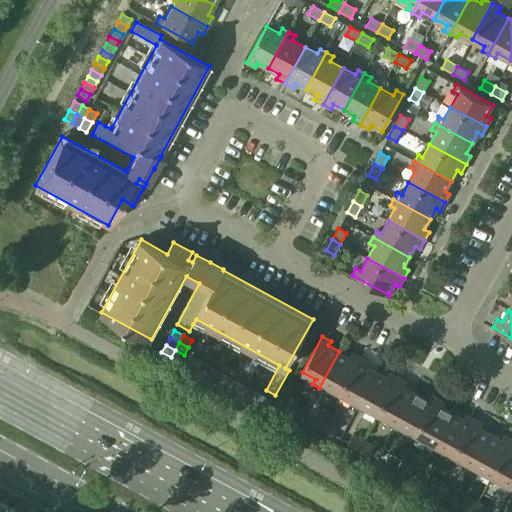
[(171,357),(180,362),(184,355),(175,350),(171,357)]
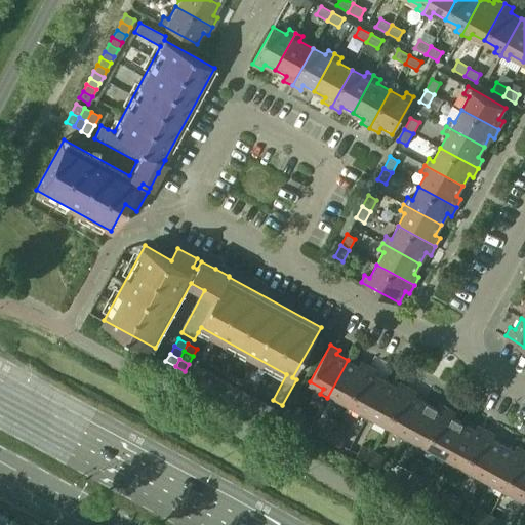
[(336,396),(349,403),(369,366),(361,361),(358,366),(348,360),(327,398),(333,401),(336,396)]
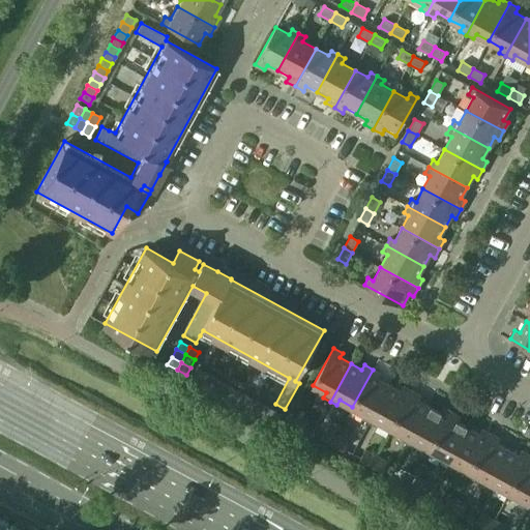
[(192,378),(199,382),(204,372),(197,369),(192,378)]
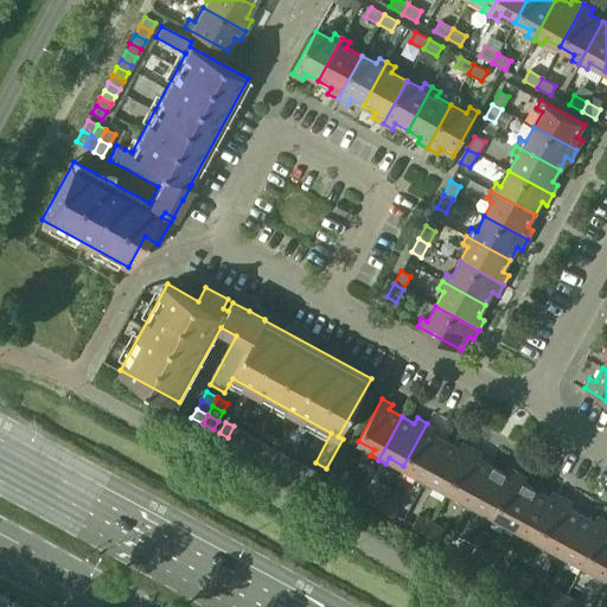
[(415,480),(423,484),(447,441),(434,434),(438,428),(427,423),(403,466),(419,474),(415,480)]
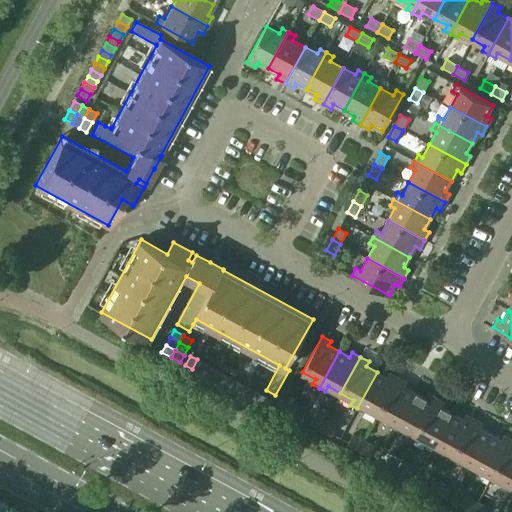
[(192,369),(198,372),(204,363),(197,359),(192,369)]
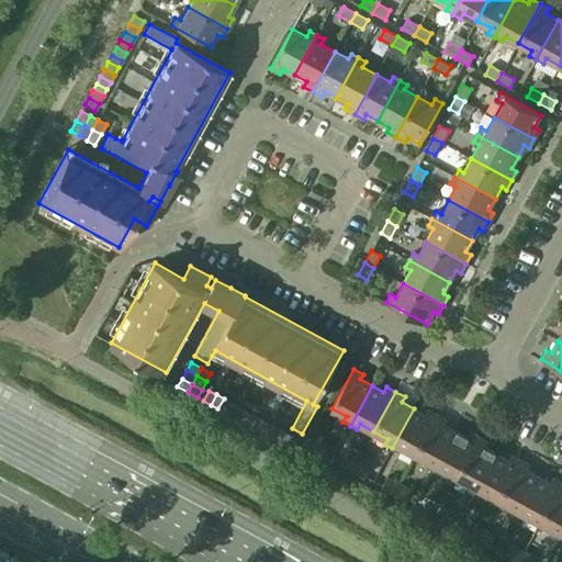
[(217,408),(225,413),(231,402),(224,398),(217,408)]
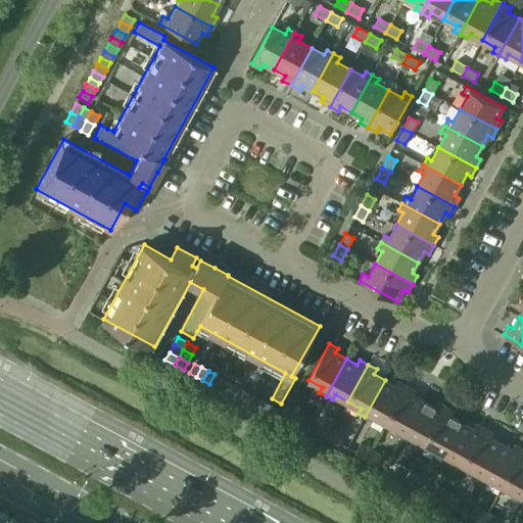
[(209,384),(216,387),(222,378),(215,374),(209,384)]
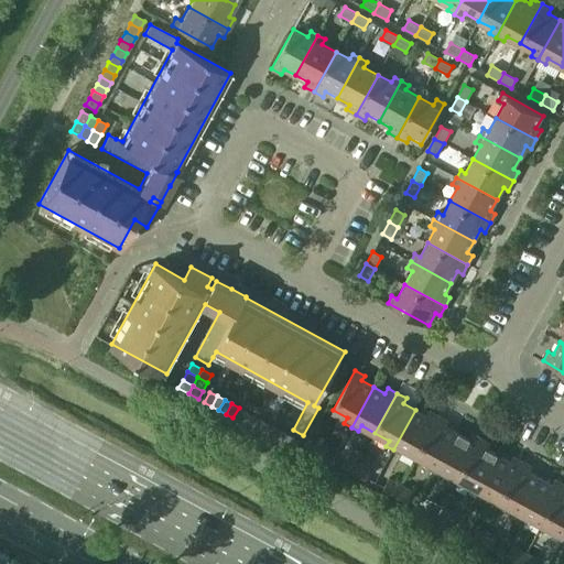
[(232,418),(240,422),(246,411),(239,408),(232,418)]
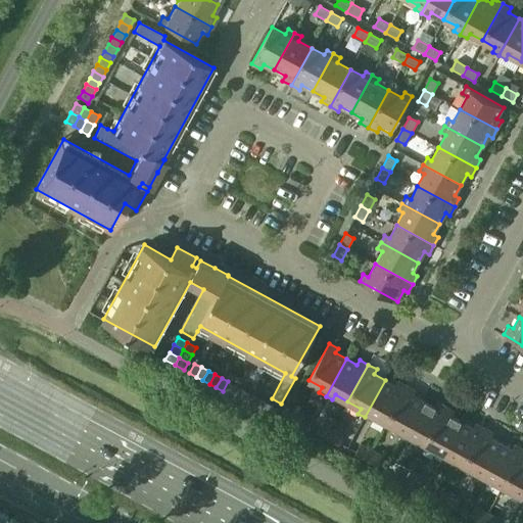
[(374,416),(386,423),(407,385),(398,381),(395,385),(385,380),(365,417),(371,421),(374,416)]
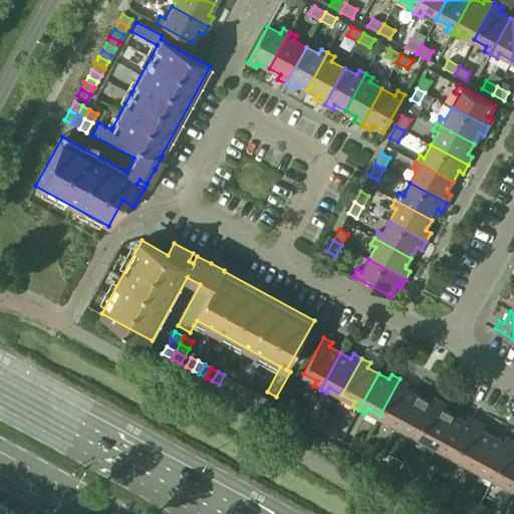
[(219,384),(225,388),(231,378),(224,374),(219,384)]
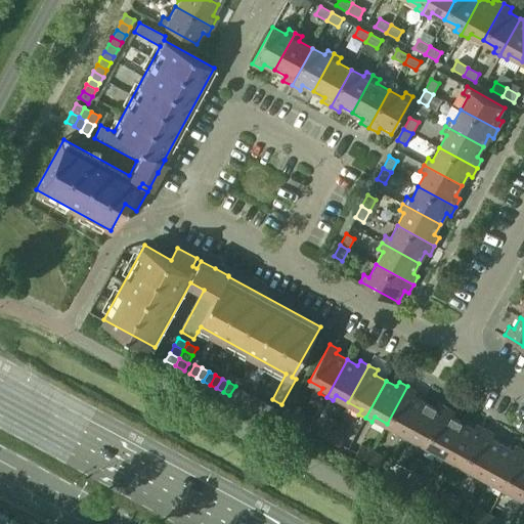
[(229,395),(236,399),(242,390),(235,386),(229,395)]
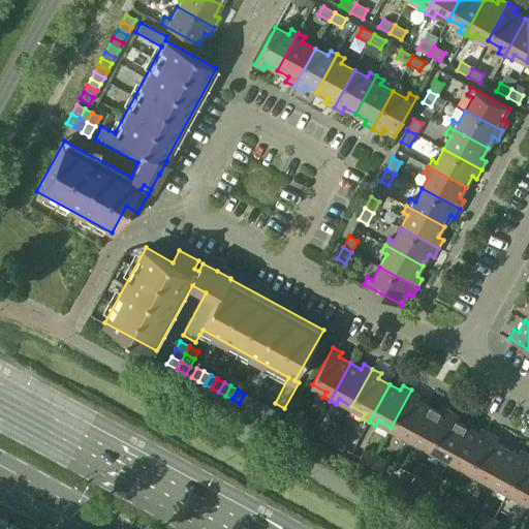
[(401,439),(408,443),(429,405),(417,399),(421,395),(411,390),(391,428),(404,435),(401,439)]
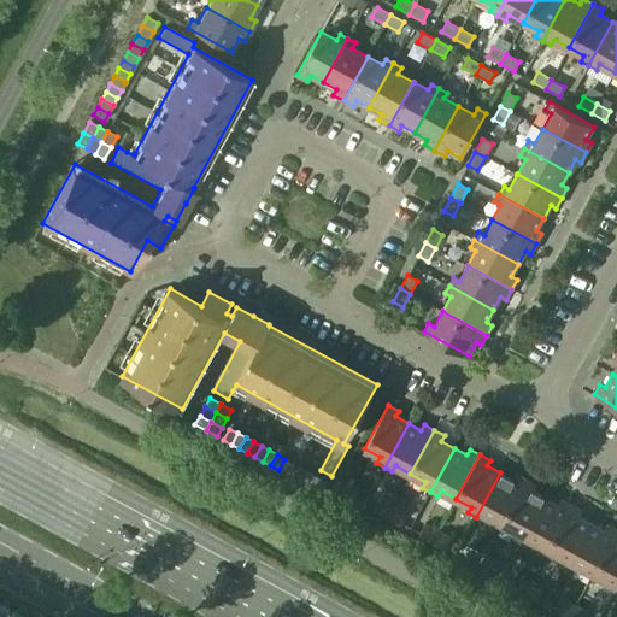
[(278,470),(286,475),(293,463),(285,459),(278,470)]
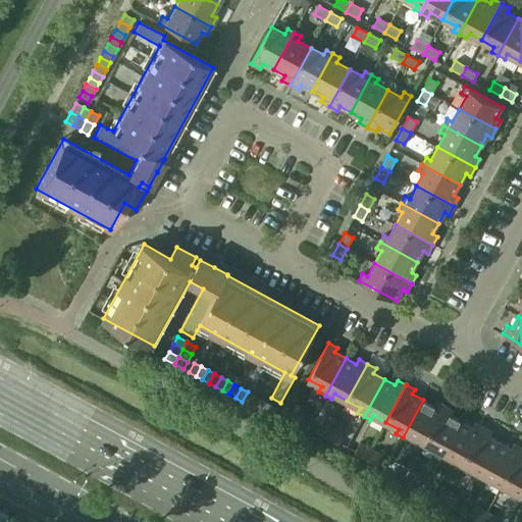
[(242,402),(249,405),(254,396),(248,392),(242,402)]
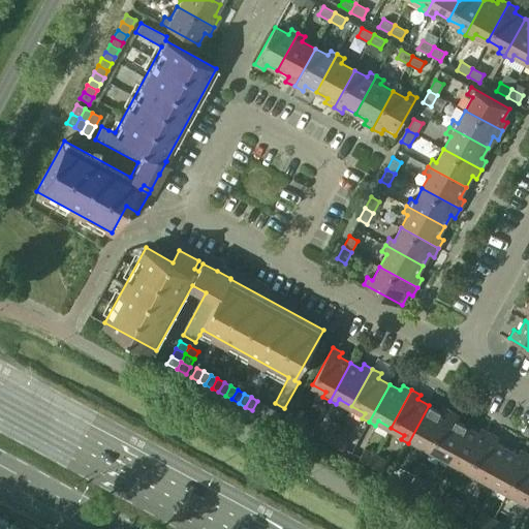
[(252,410),(259,414),(266,405),(257,401),(252,410)]
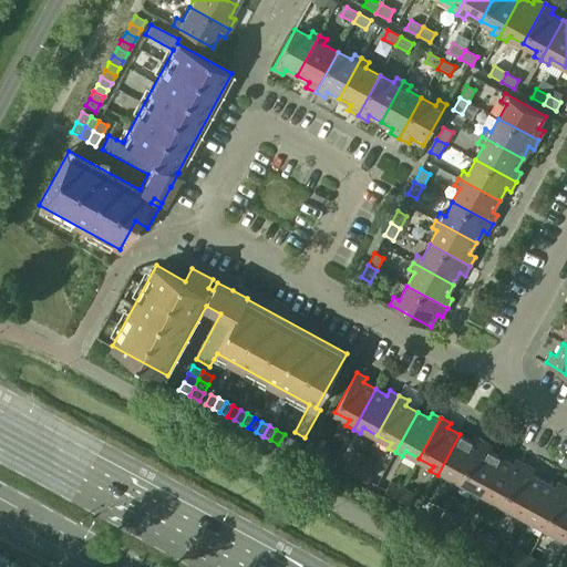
[(278,444),(287,449),(292,439),(285,434),(278,444)]
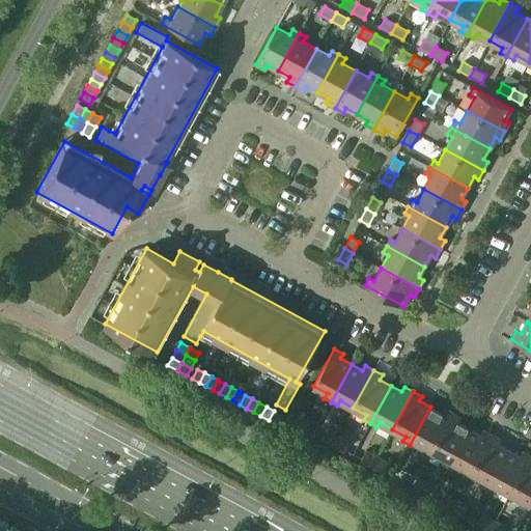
[(419,444),(430,450),(452,413),(444,409),(441,413),(430,407),(410,445),(416,449),(419,444)]
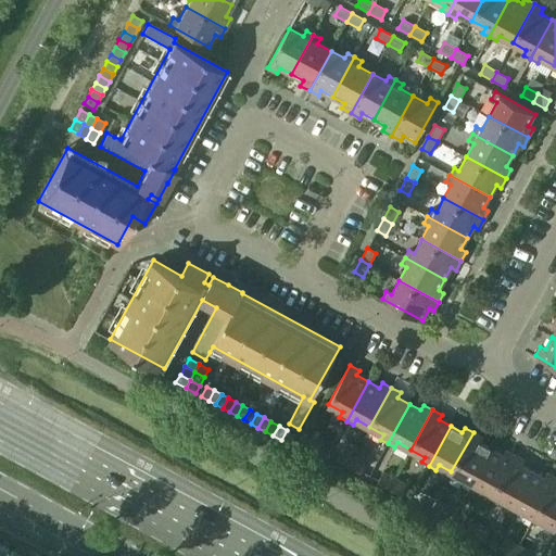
[(281,440),(290,445),(295,434),(287,430),(281,440)]
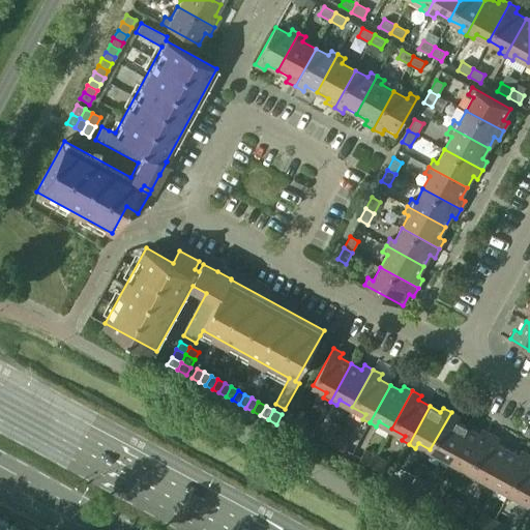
[(441,462),(447,466),(469,428),(458,421),(460,417),(451,412),(430,449),(443,457),(441,462)]
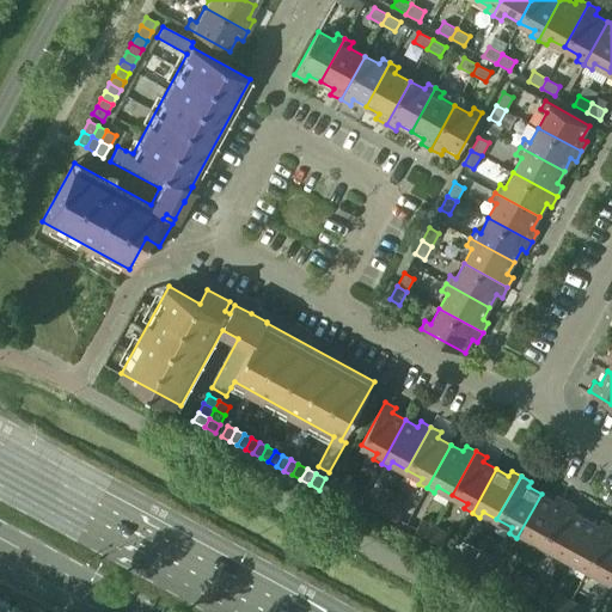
[(338,487),(352,494),(357,484),(343,477),(338,487)]
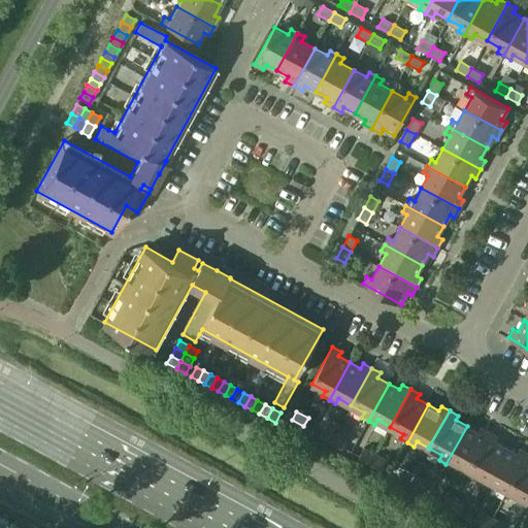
[(456,463),(468,469),(489,432),(480,427),(477,432),(467,426),(446,464),(453,467),(456,463)]
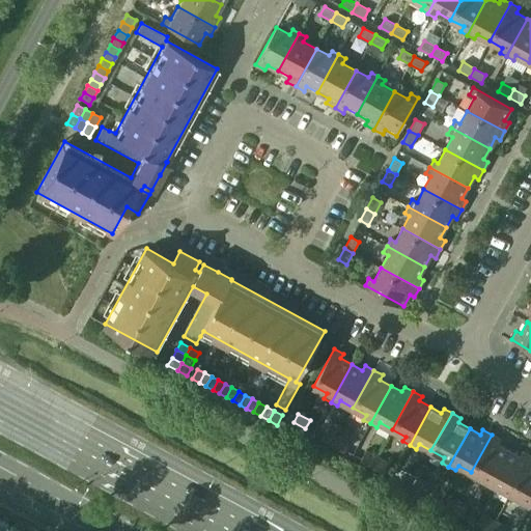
[(322,438),(333,444),(338,436),(327,429),(322,438)]
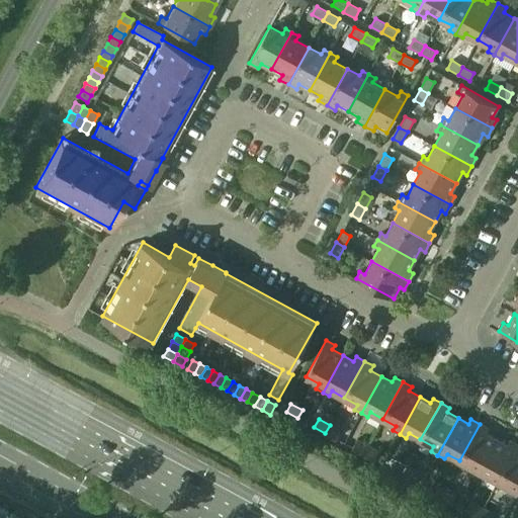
[(469,472),(476,476),(496,439),(486,433),(488,429),(480,424),(459,460),(471,467),(469,472)]
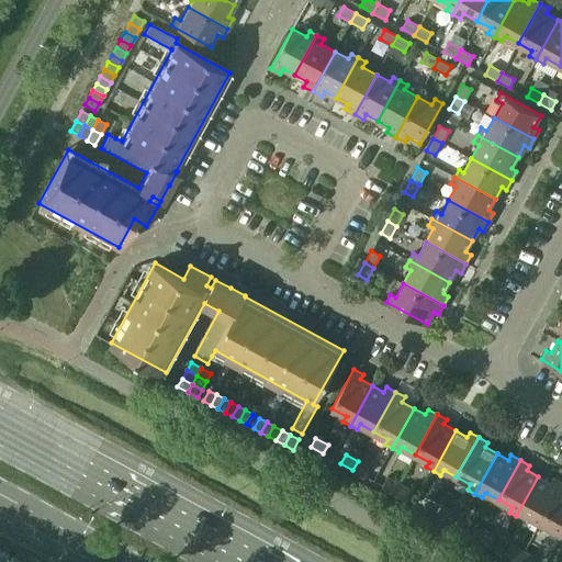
[(352,470),(364,476),(370,468),(358,461),(352,470)]
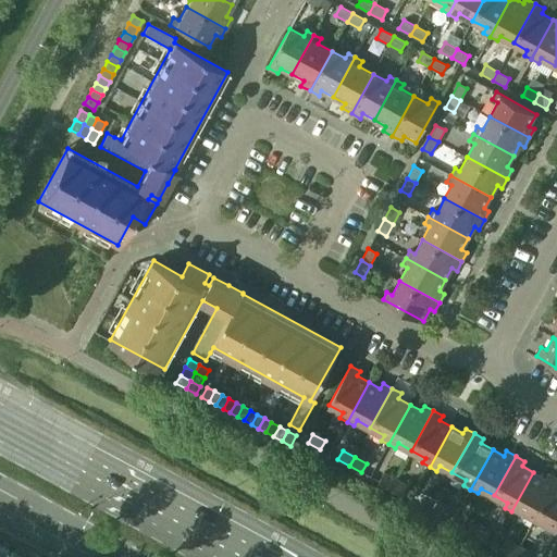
[(379,481),(391,487),(396,479),(384,472),(379,481)]
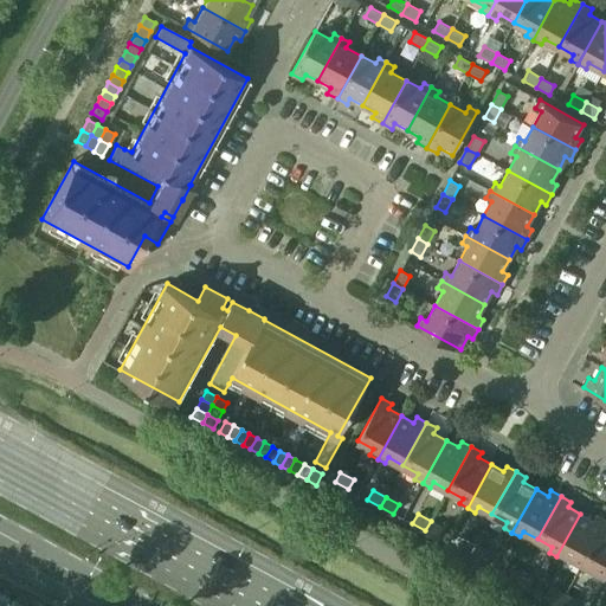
[(567,555),(582,563),(605,521),(595,515),(593,520),(580,514),(556,556),(565,561),(567,555)]
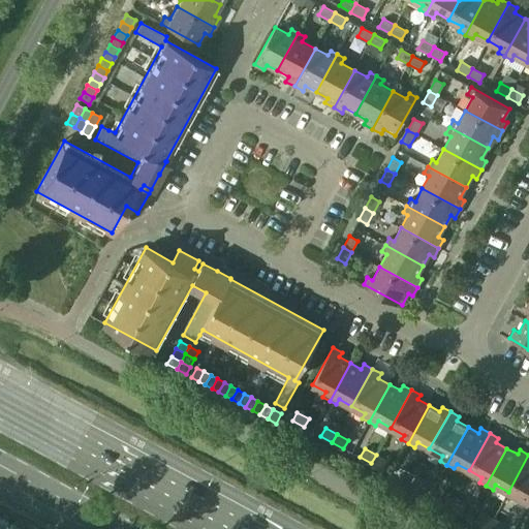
[(519,504),(526,507),(528,501),(528,454),(528,455),(508,492),(521,499),(519,504)]
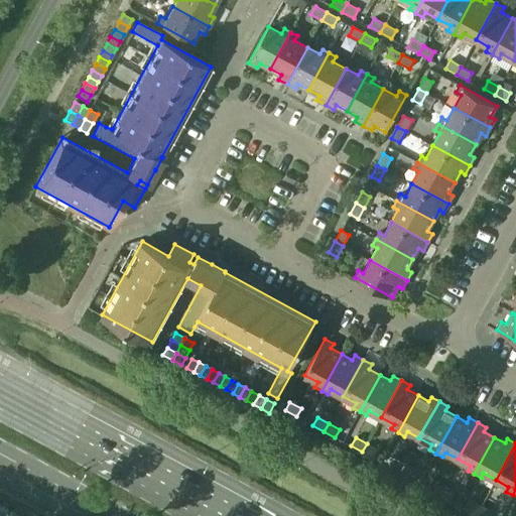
[(362,452),(373,458),(378,449),(367,443),(362,452)]
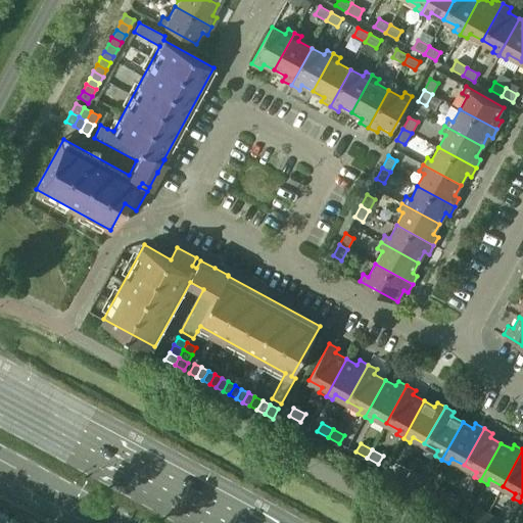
[(390,480),(401,486),(407,478),(395,472),(390,480)]
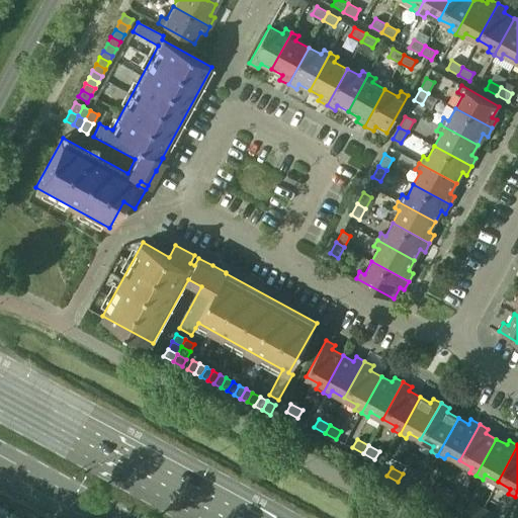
[(398,482),(410,488),(414,480),(403,473),(398,482)]
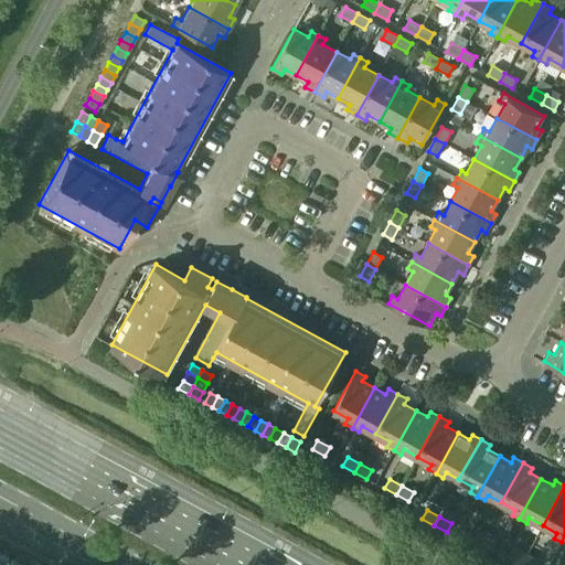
[(468,534),(480,541),(486,532),(472,525),(468,534)]
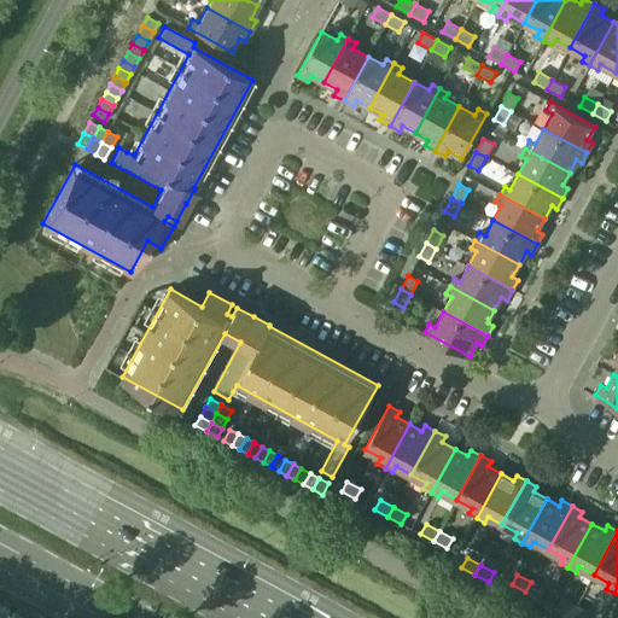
[(525,592),(538,599),(544,589),(531,582),(525,592)]
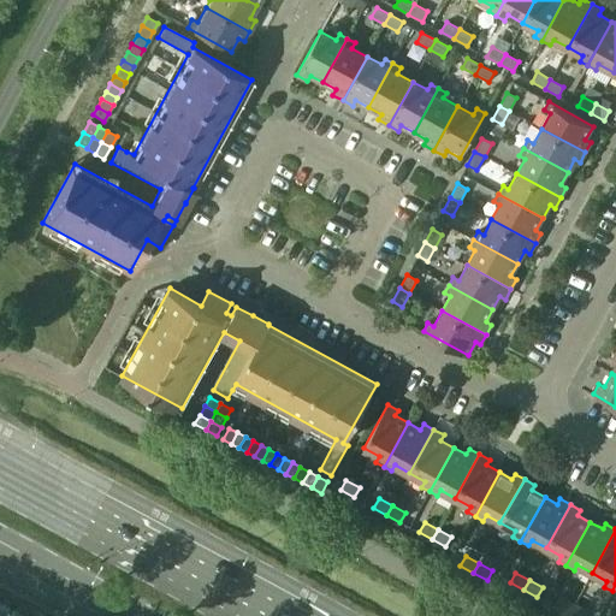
[(556,606),(569,615),(574,604),(561,597),(556,606)]
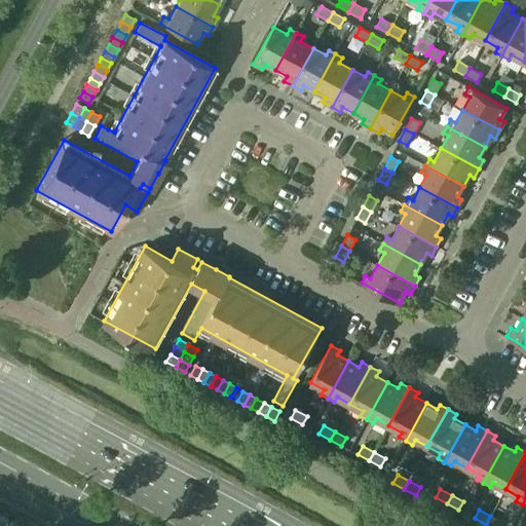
[(486,525),(488,525),(499,525),(502,523),(490,516),(486,525)]
